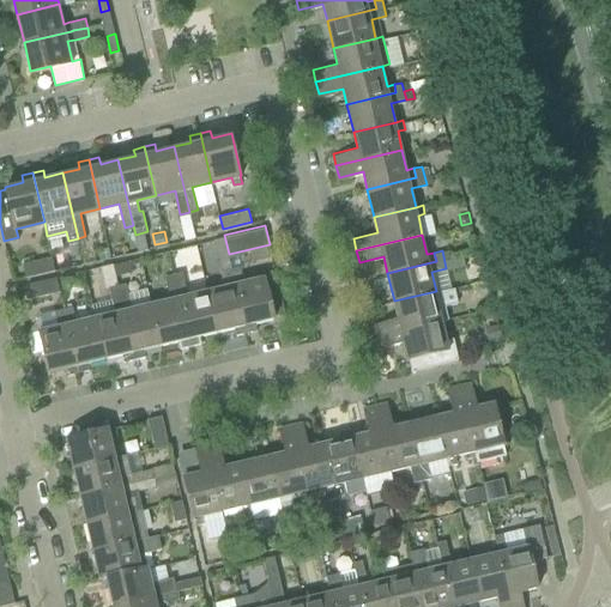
[(22,261),(25,275),(55,268),(52,255),(22,261)]
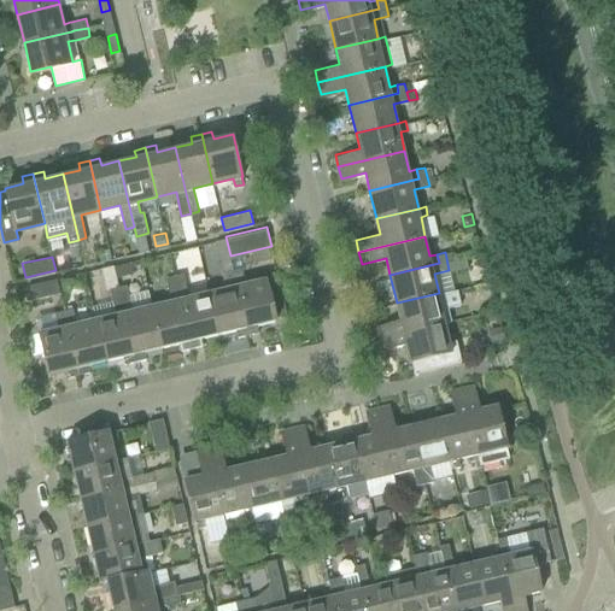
[(132,259),(115,264),(117,275),(134,271),(132,259)]
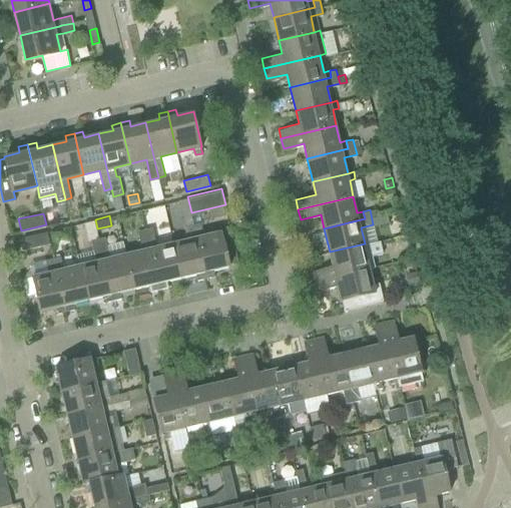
[(190,237),(173,241),(181,277),(196,274),(197,279),(206,277),(195,228),(202,227),(200,221),(185,225),(187,233),(189,233),(190,237)]
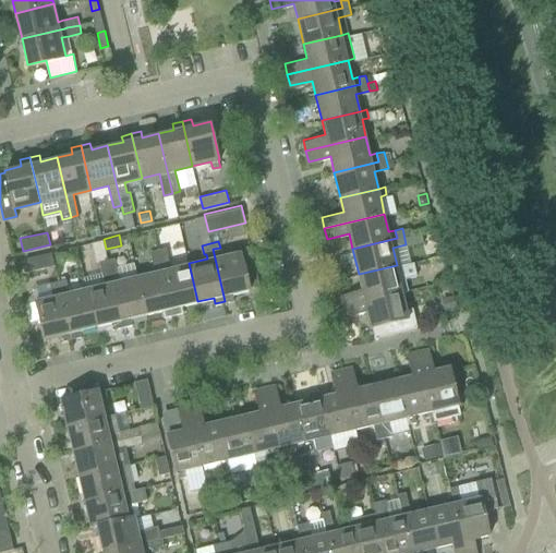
[(166,247),(158,248),(173,314),(183,311),(182,305),(197,301),(189,263),(171,267),(166,247)]
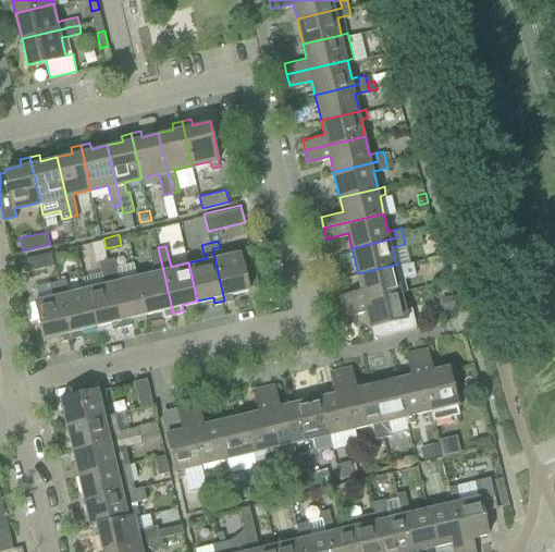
[(156,270),(137,274),(147,313),(162,309),(164,316),(173,314),(158,247),(150,249),(156,270)]
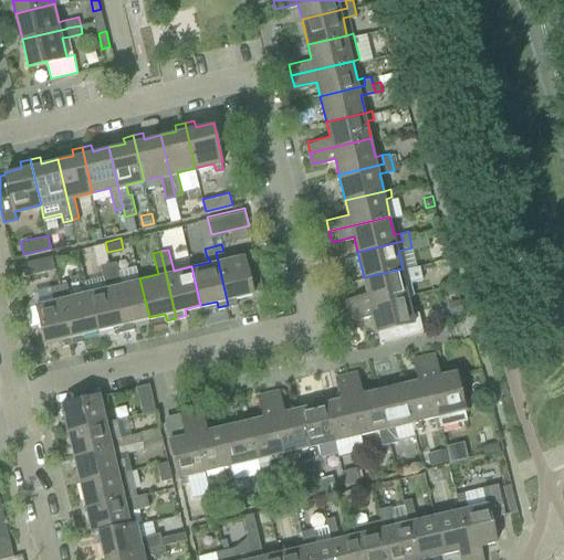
[(225,259),(223,251),(216,252),(228,305),(238,303),(237,296),(253,293),(253,289),(263,287),(256,251),(244,254),(225,259)]
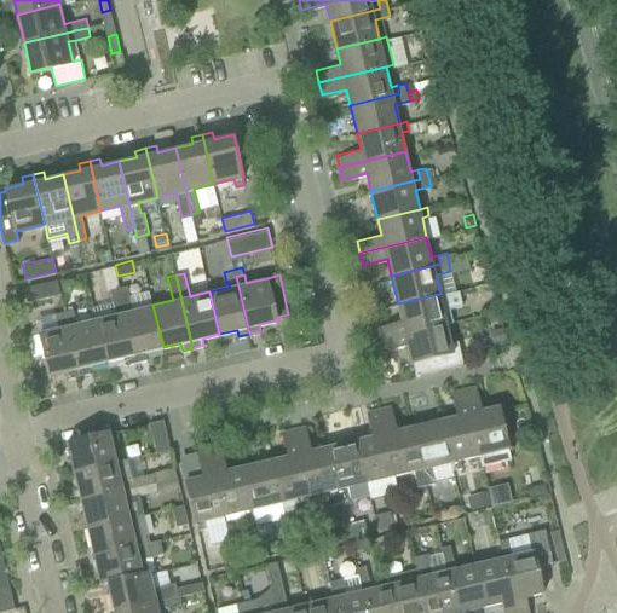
[(117,276),(105,278),(108,289),(110,288),(120,285),(117,276)]
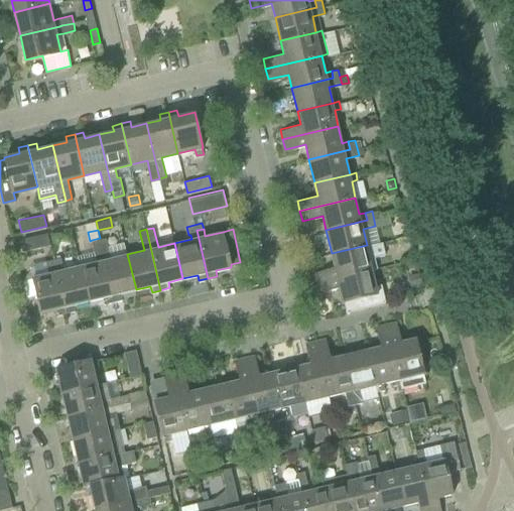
[(22,238),(25,250),(50,244),(47,232),(22,238)]
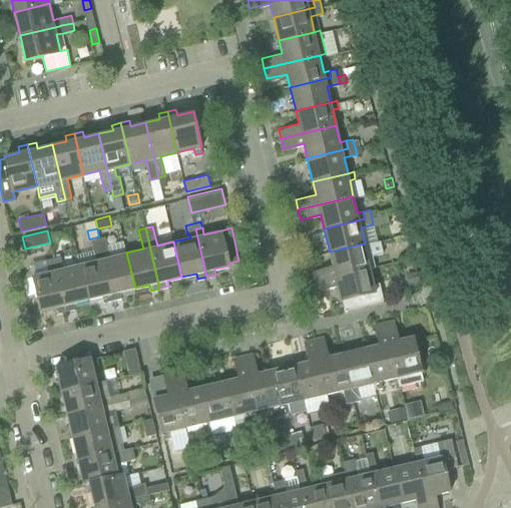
[(99,236),(98,237),(112,300),(121,298),(120,292),(135,288),(126,252),(110,257),(105,235),(99,236)]
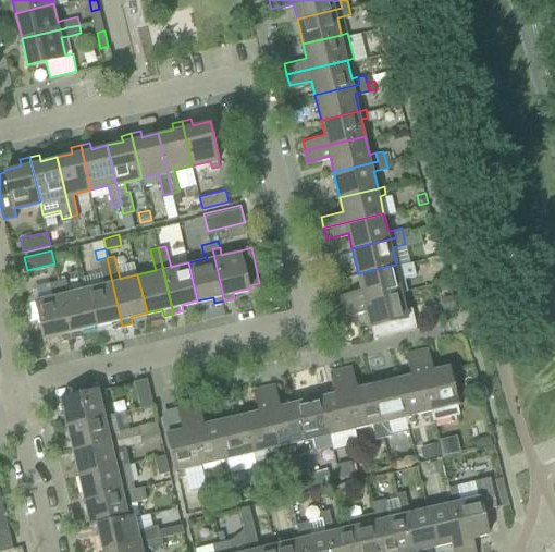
[(105,282),(86,286),(96,324),(111,321),(112,328),(122,326),(107,258),(99,259),(105,282)]
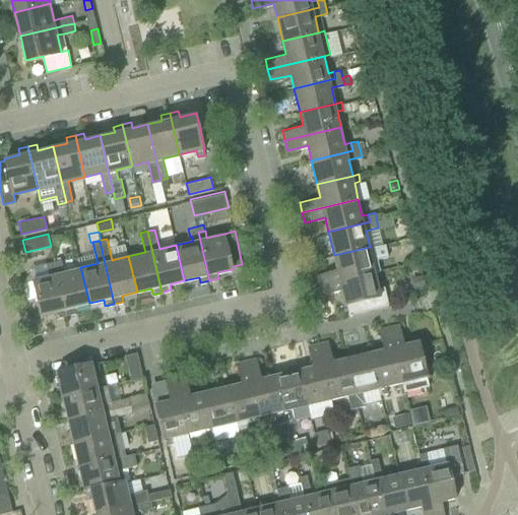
[(317,273),(319,283),(375,270),(381,269),(379,257),(389,255),(387,243),(370,247),(334,255),(337,268),(317,273)]
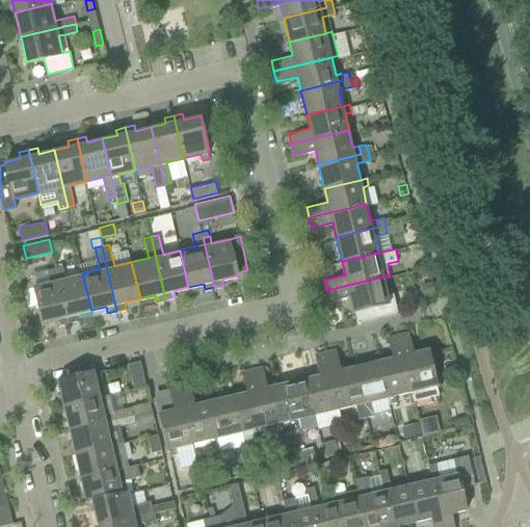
[(62,265),(48,268),(49,274),(56,272),(69,322),(77,320),(76,314),(91,310),(82,273),(65,278),(62,265)]
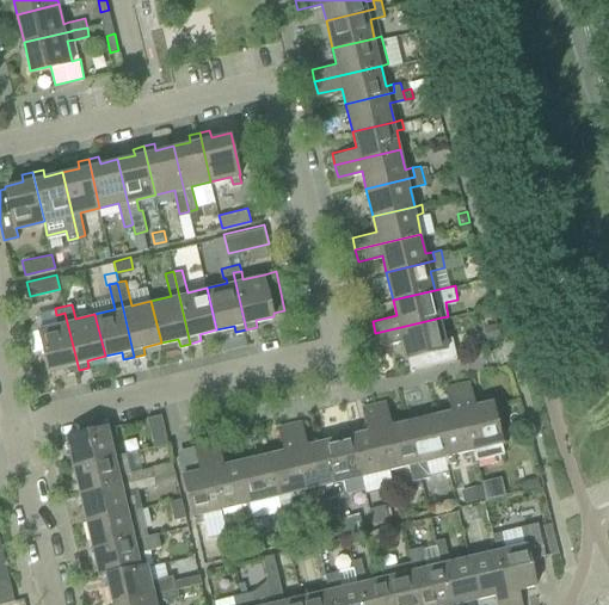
[(492,304),(483,307),(485,315),(494,312),(492,304)]
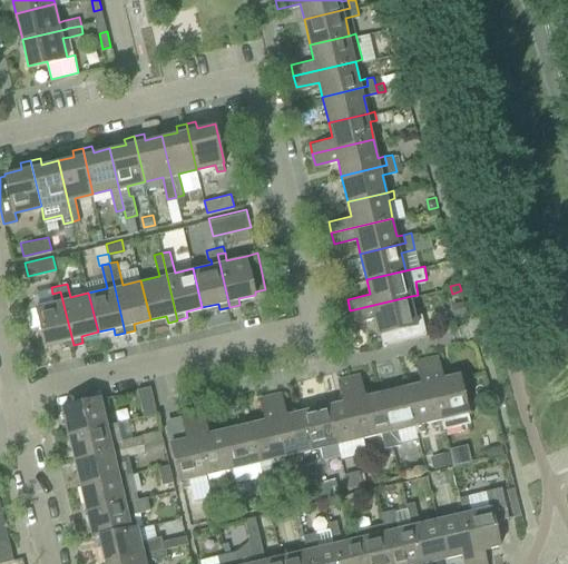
[(55,302),(36,306),(45,345),(62,340),(64,347),(74,345),(60,292),(52,294),(55,302)]
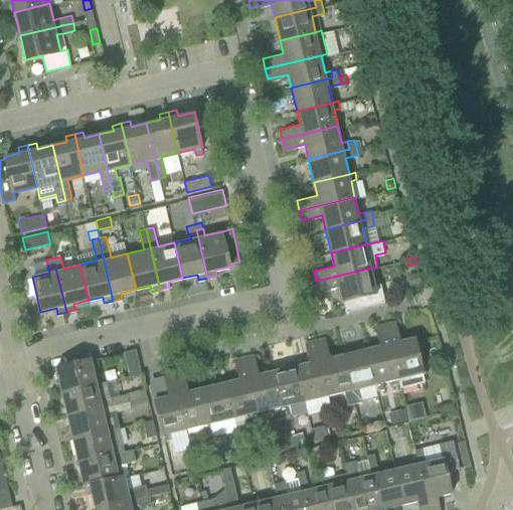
[(371,268),(316,281),(318,291),(339,287),(342,301),(344,301),(346,310),(385,301),(380,283),(375,284),(371,268)]
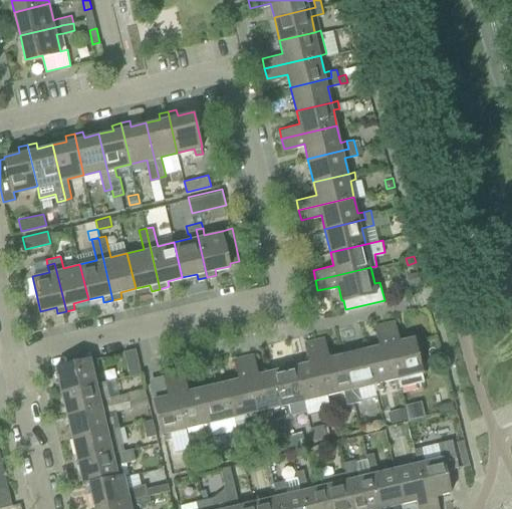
[(396,319),(386,321),(399,375),(399,377),(400,383),(401,386),(425,379),(425,377),(415,335),(401,339),(396,319)]
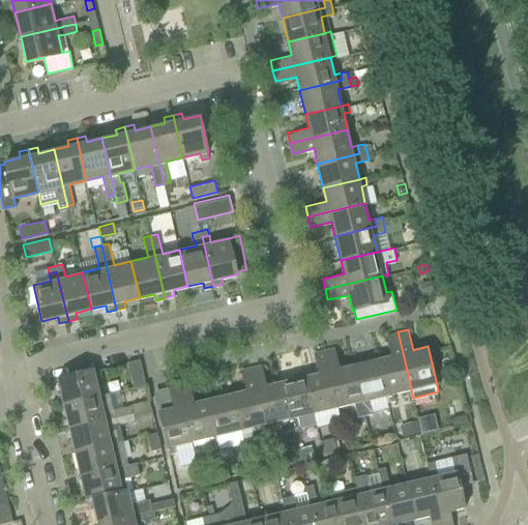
[(391,355),(378,358),(386,394),(386,395),(387,398),(388,401),(396,399),(394,394),(393,391),(411,387),(398,331),(387,334),(391,355)]
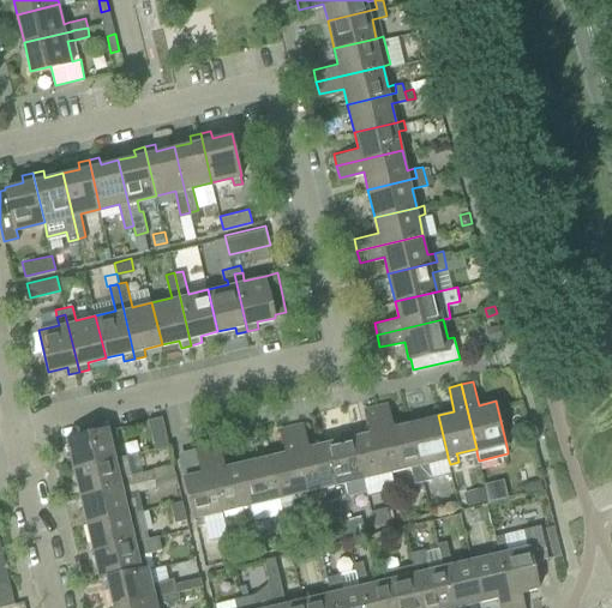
[(389,401),(377,403),(391,469),(412,464),(412,465),(413,474),(423,471),(411,422),(395,426),(389,401)]
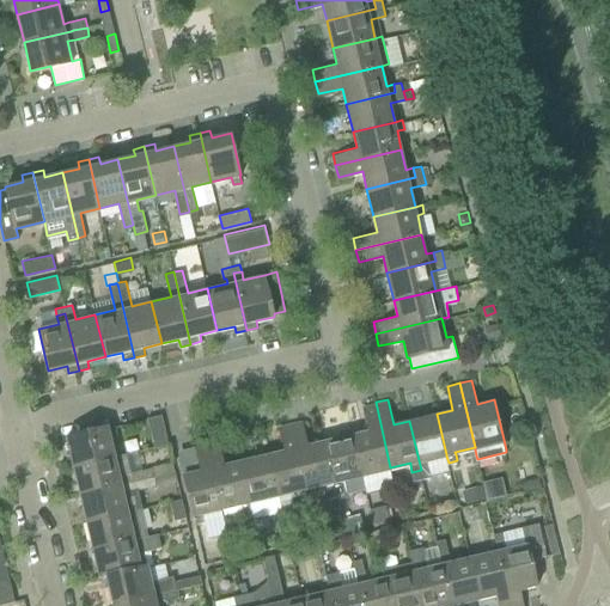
[(368,429),(353,433),(363,475),(390,467),(376,402),(363,405),(368,429)]
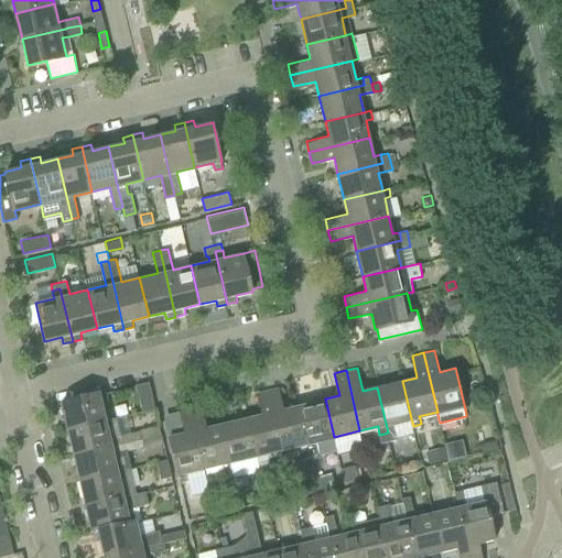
[(149,380),(136,383),(142,409),(155,407),(149,380)]
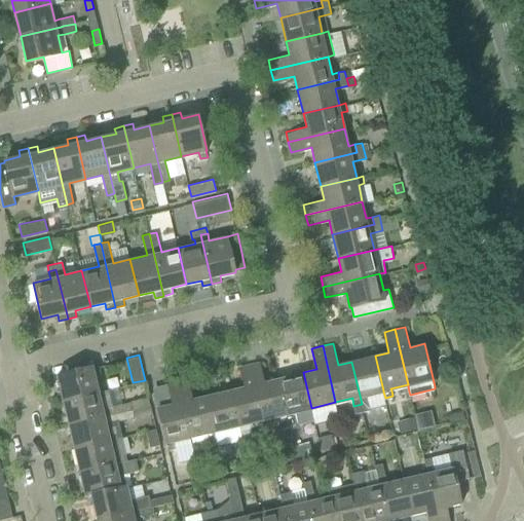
[(375,356),(351,362),(362,404),(353,406),(356,412),(370,408),(367,395),(383,391),(375,356)]
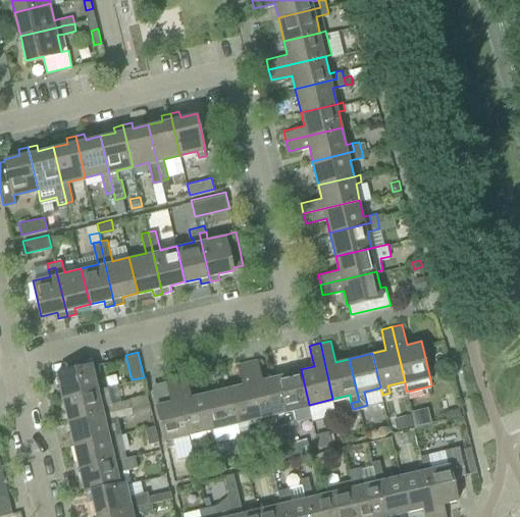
[(258,357),(248,360),(261,417),(277,413),(279,420),(287,418),(276,375),(263,378),(258,357)]
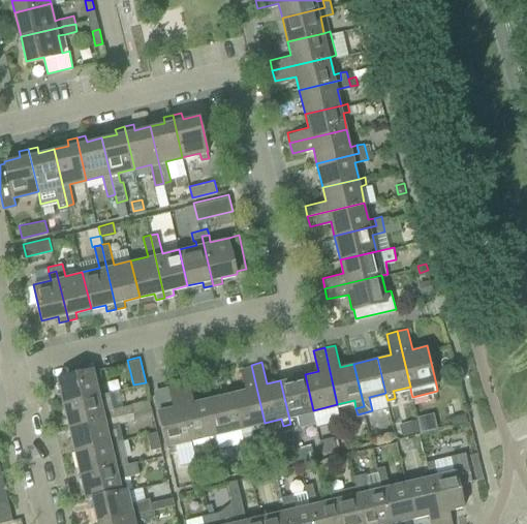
[(246,389),(231,392),(243,438),(254,435),(253,428),(266,425),(265,423),(251,365),(241,367),(246,389)]
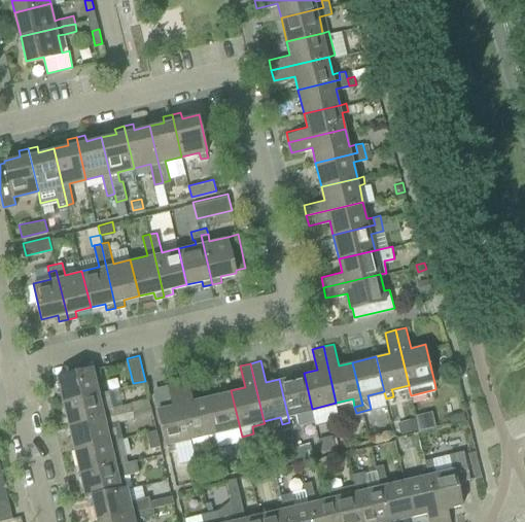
[(58,374),(64,398),(100,390),(96,373),(102,372),(100,364),(94,367),(94,366),(58,374)]
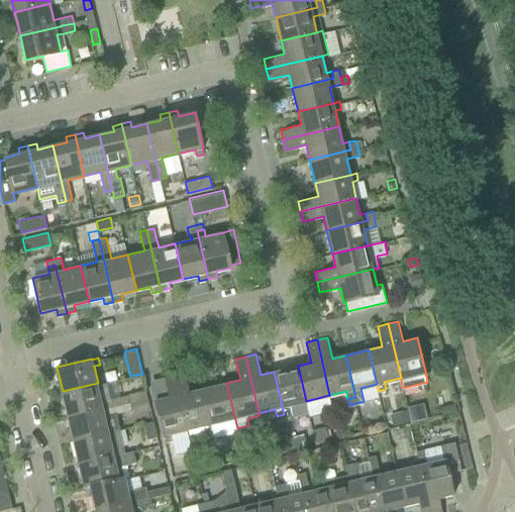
[(298,366),(274,372),(284,414),(277,416),(278,422),(293,418),(290,405),(306,401),(298,366)]
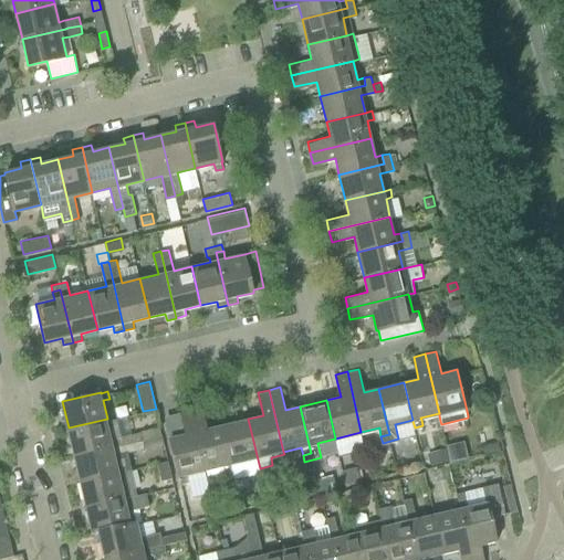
[(202,405),(191,408),(206,469),(223,465),(226,472),(233,471),(222,425),(208,429),(202,405)]
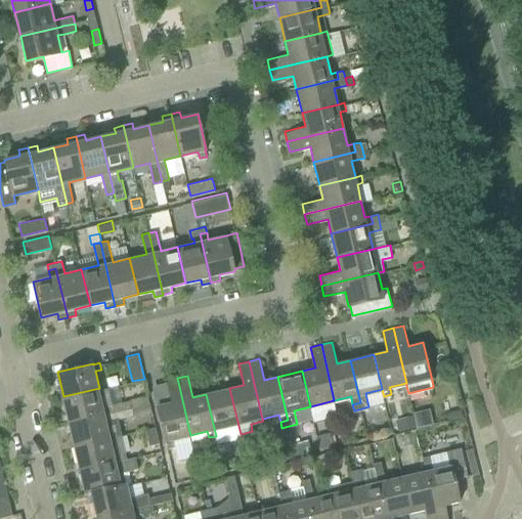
[(190,435),(177,378),(167,381),(172,402),(157,405),(167,447),(175,445),(173,439),(190,435)]
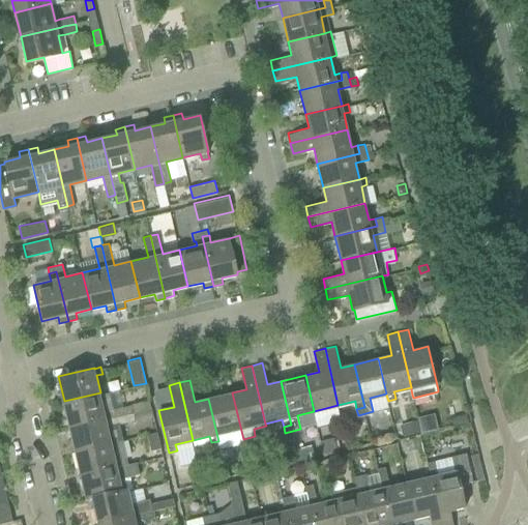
[(98,392),(64,401),(69,426),(98,418),(126,412),(134,410),(133,404),(132,403),(124,405),(114,407),(110,390),(100,392),(98,392)]
